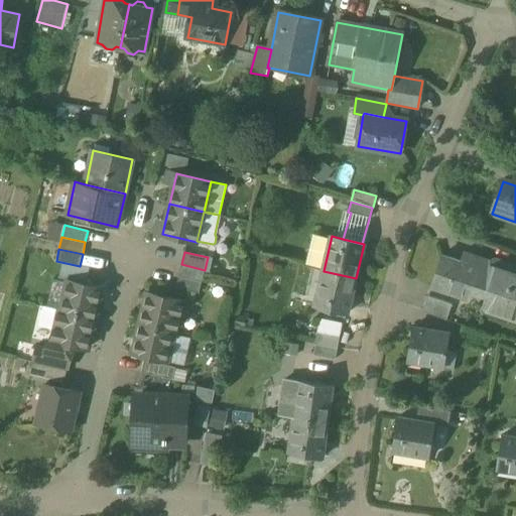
[(460,262),(441,256),(431,286),(468,299),(476,274),(488,278),(489,278),(494,263),(463,252),(460,262)]
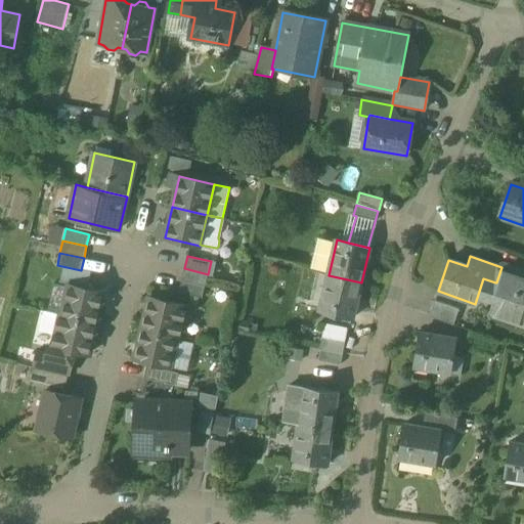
[(523,273),(503,266),(501,267),(496,282),(495,282),(494,288),(494,289),(499,291),(492,310),(494,314),(509,319),(513,317),(515,311),(523,314),(523,273)]
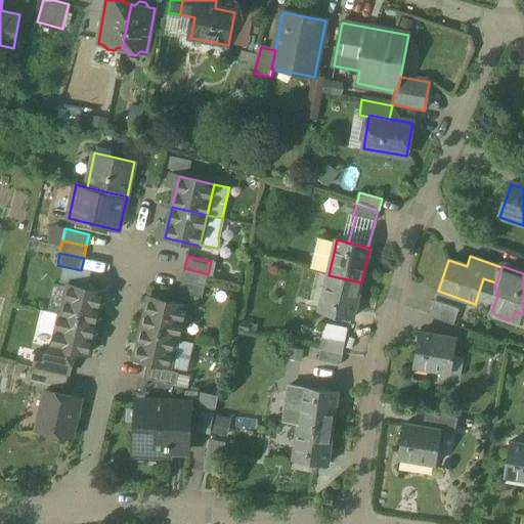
[(208,274),(184,268),(181,280),(205,286),(208,274)]
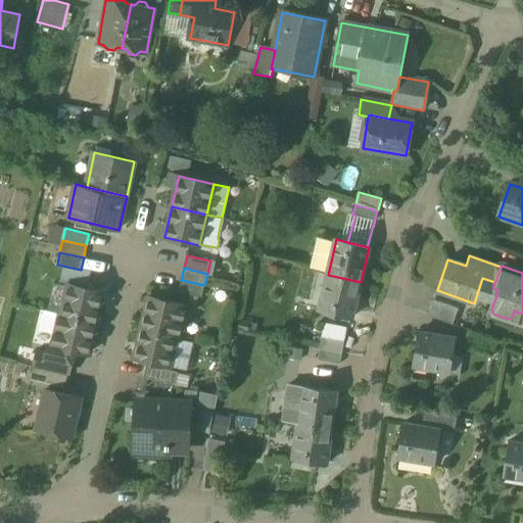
[(361,282),(328,275),(319,311),(351,319),(361,282)]
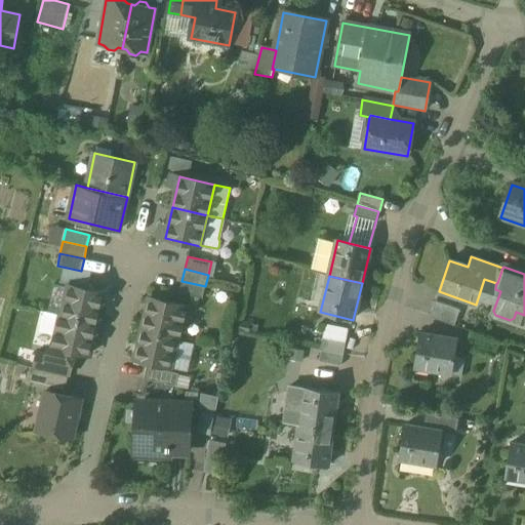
[(205,286),(182,281),(178,293),(203,298),(205,286)]
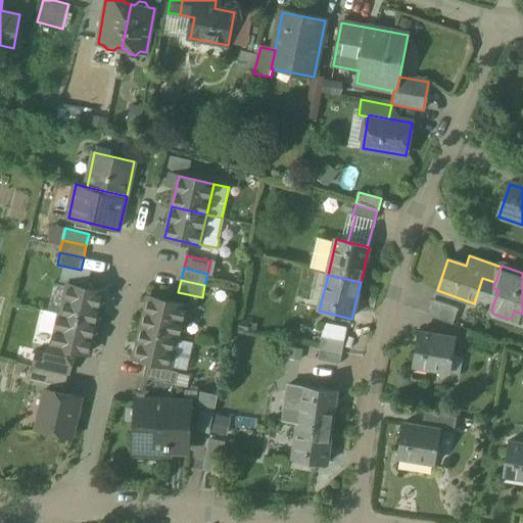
[(103,292),(68,284),(61,315),(96,323),(103,292)]
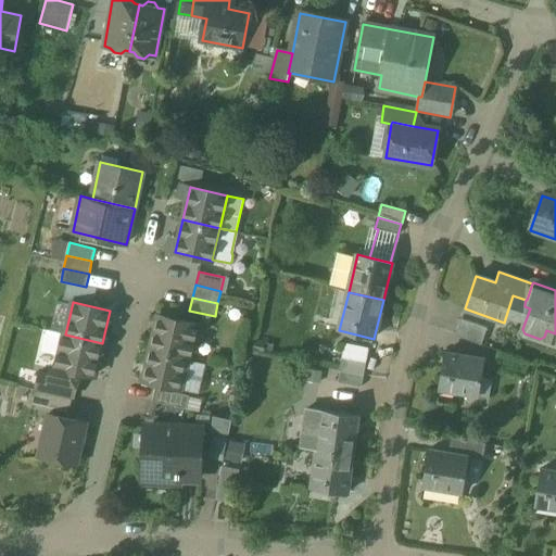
[(199,325),(159,316),(151,348),(187,356),(191,357),(199,325)]
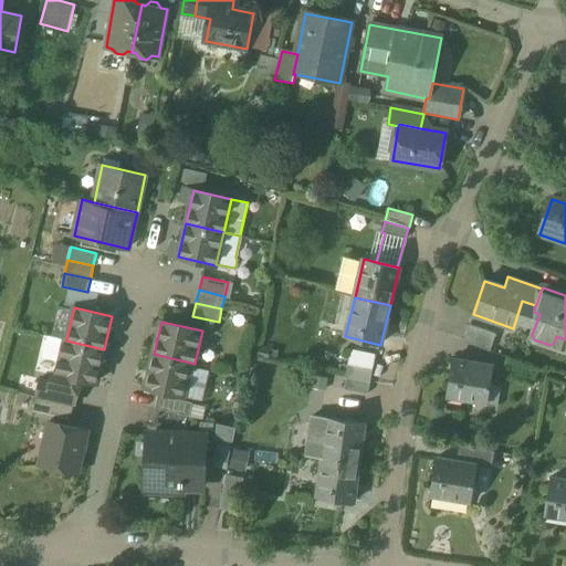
[(496,335),(469,325),(463,342),(490,352),(496,335)]
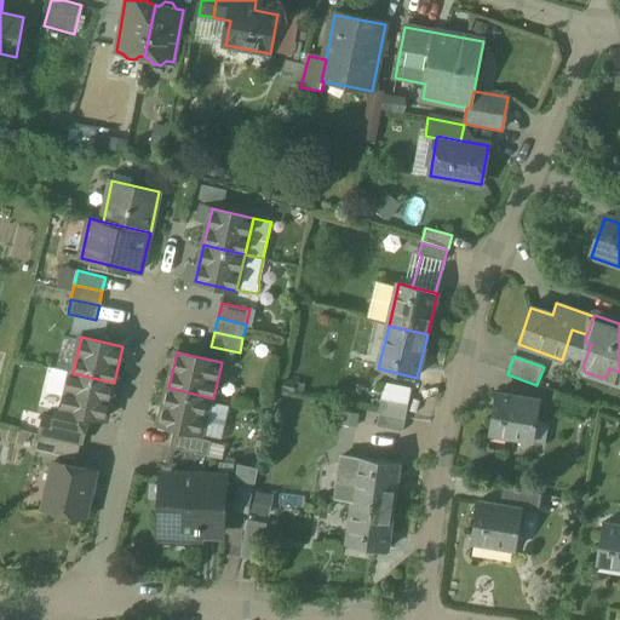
[(73,373),(68,373),(61,409),(87,415),(105,419),(114,383),(73,373)]
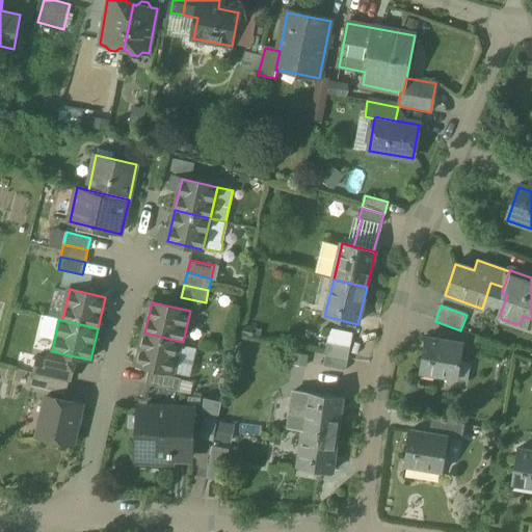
[(179,341),(144,333),(137,365),(171,372),(179,341)]
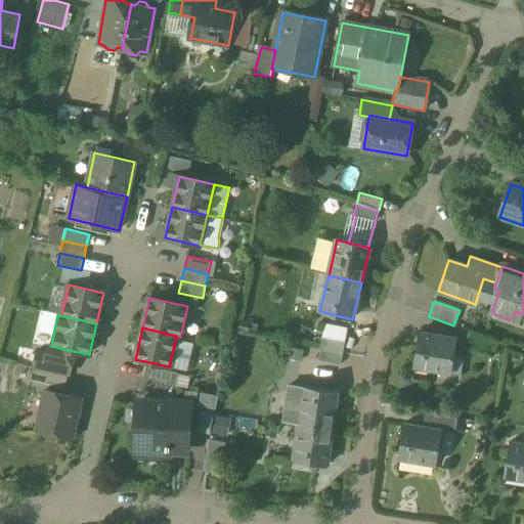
[(346,331),(323,328),(320,350),(343,354),(346,331)]
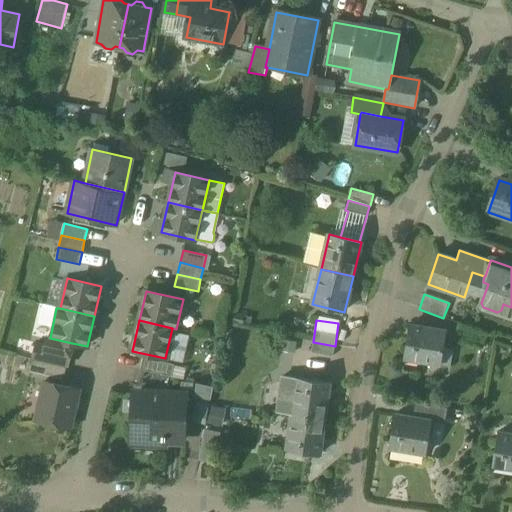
[(446,332),(410,326),(405,357),(441,364),(446,332)]
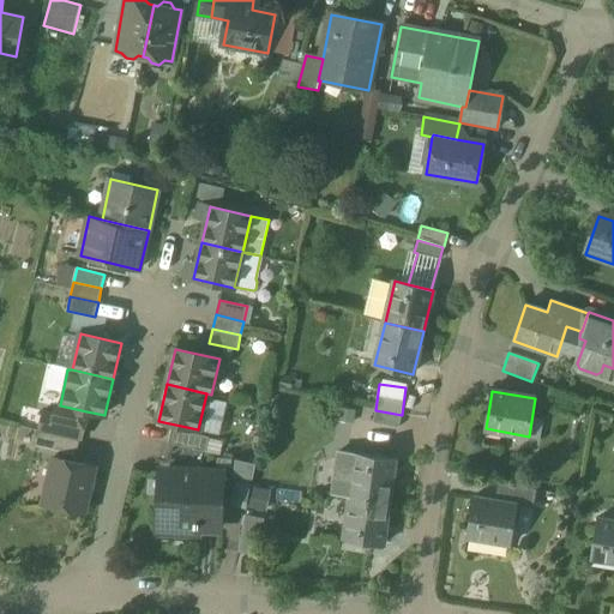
[(86,411),(60,405),(56,416),(42,413),(38,432),(79,441),(86,411)]
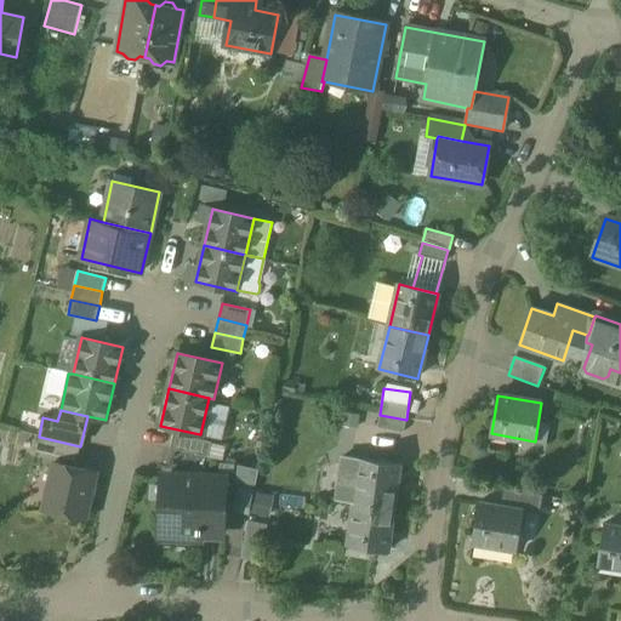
[(406,420),(380,415),(377,428),(403,433),(406,420)]
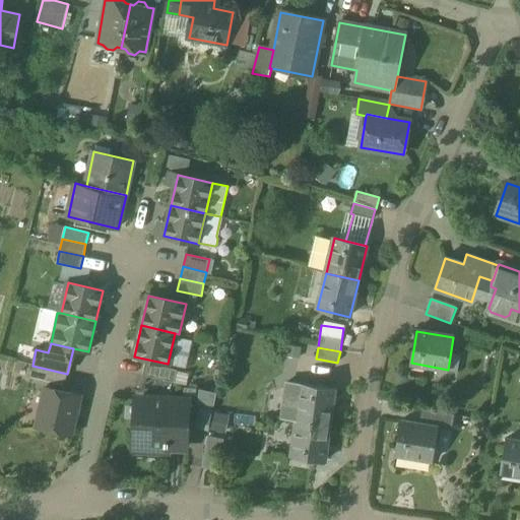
[(177,371),(145,364),(142,376),(175,383),(177,371)]
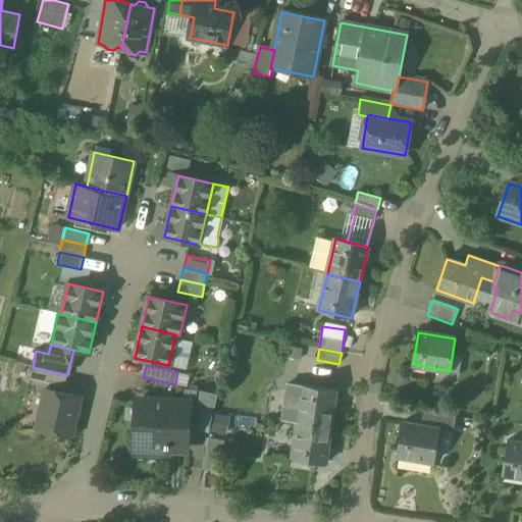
[(67,375),(33,367),(30,379),(65,387),(67,375)]
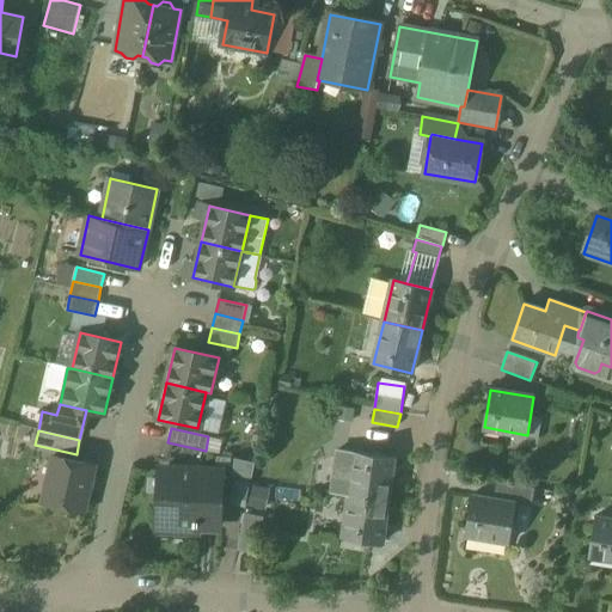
[(354,452),(338,450),(334,493),(349,495),(354,453),(354,452)]
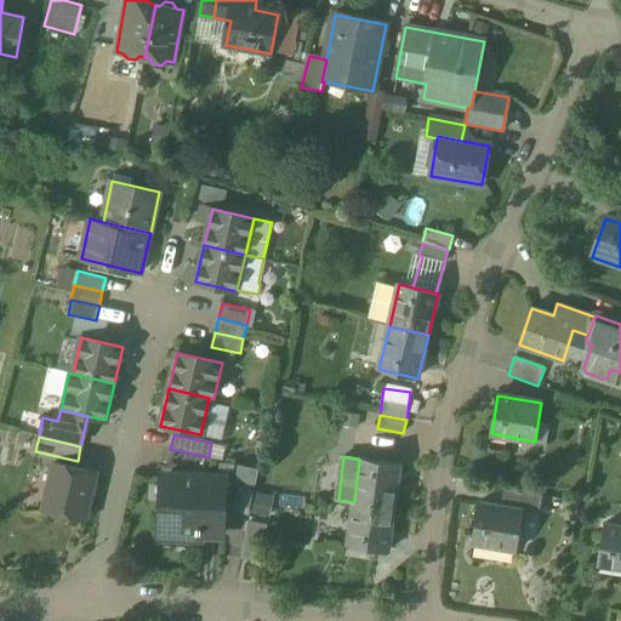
[(400,465),(359,459),(359,460),(354,502),(393,507),(399,466),(400,466),(400,465)]
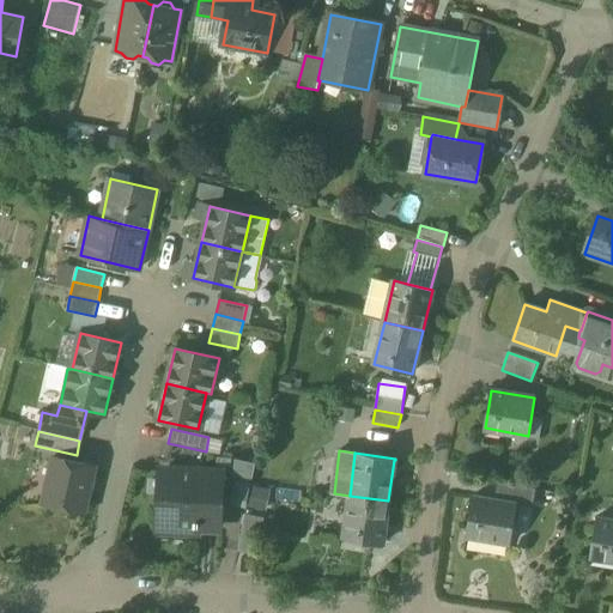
[(93,466),(55,457),(44,504),(83,513),(93,466)]
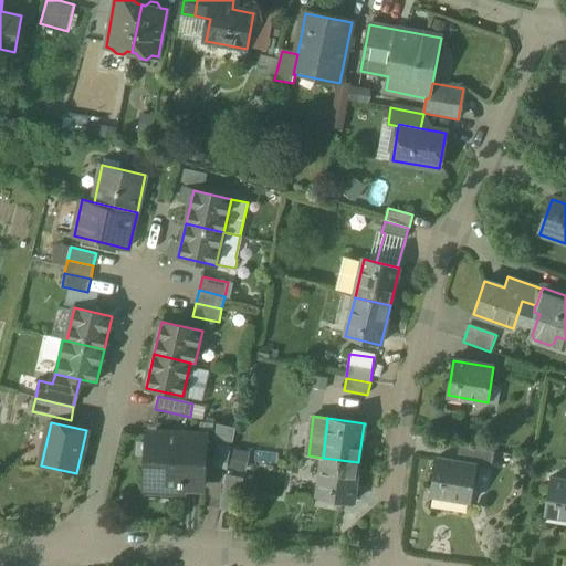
[(216,423),(215,456),(228,457),(230,425),(216,423)]
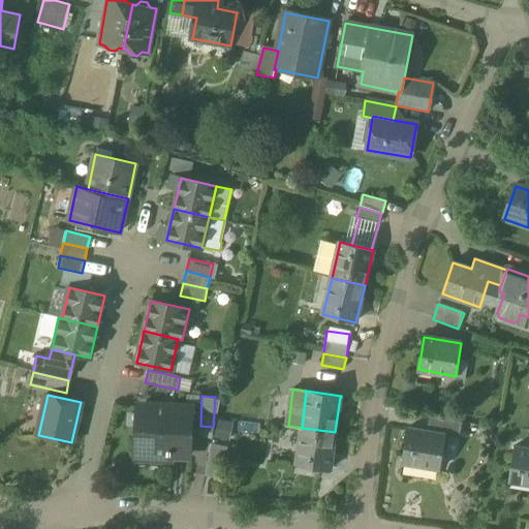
[(191,411),(142,408),(138,454),(188,457),(191,411)]
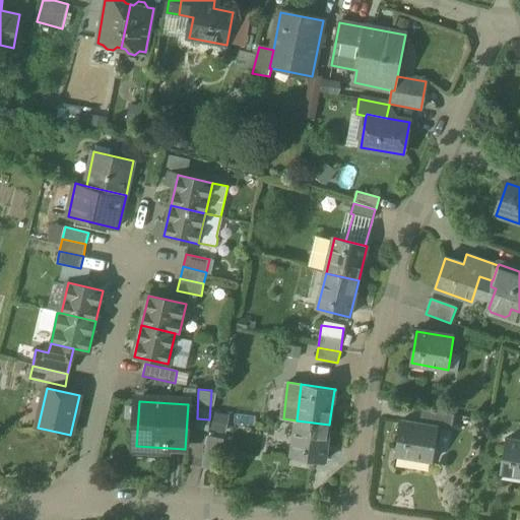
[(455,415),(423,409),(419,427),(438,430),(438,431),(451,433),(455,415)]
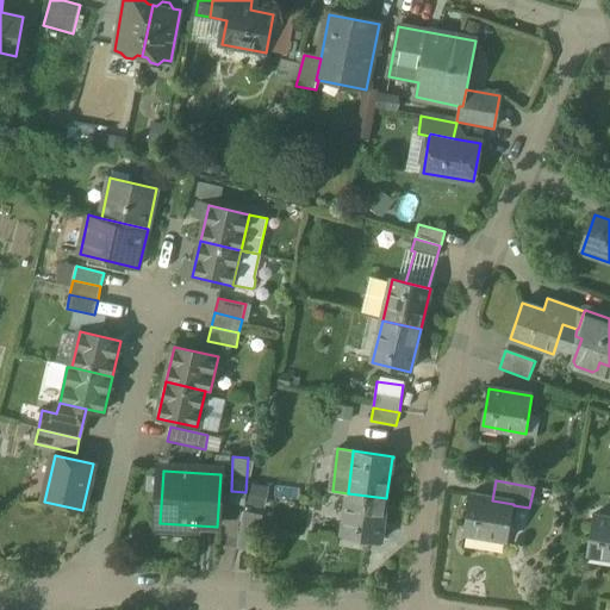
[(386,498),(348,493),(343,537),(381,542),(386,498)]
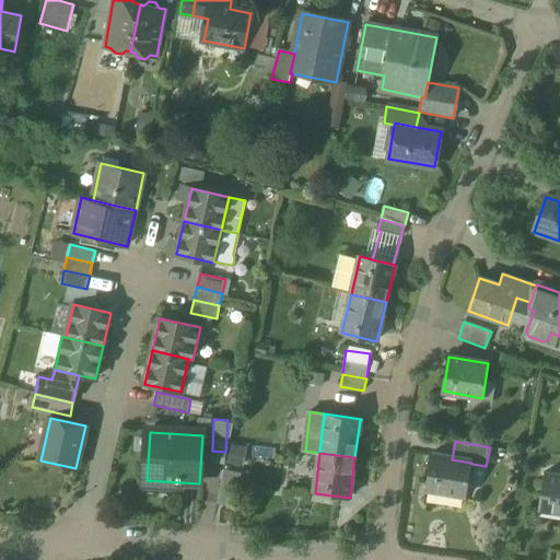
[(452,459),(433,456),(427,489),(465,497),(471,464),(471,463),(452,459)]
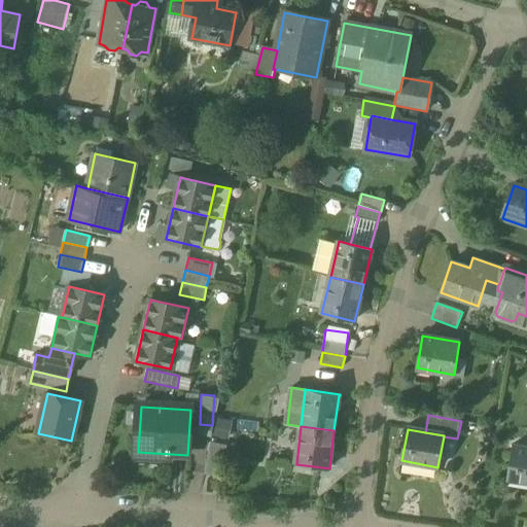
[(526,449),(513,448),(508,480),(526,482),(526,449)]
